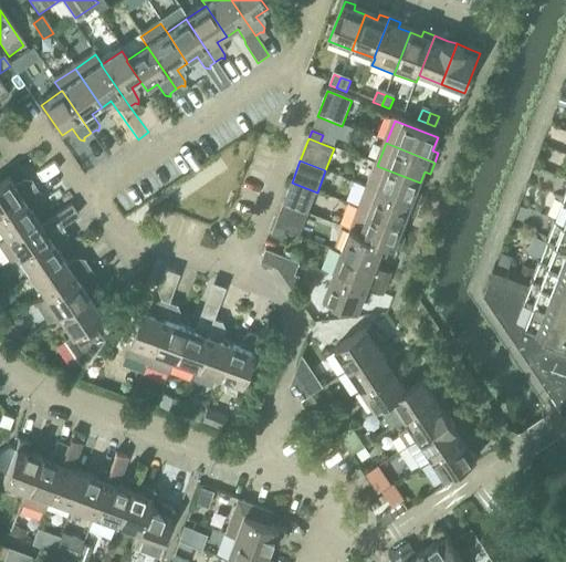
[(368,188),(417,207),(421,197),(416,195),(420,183),(377,166),(368,188)]
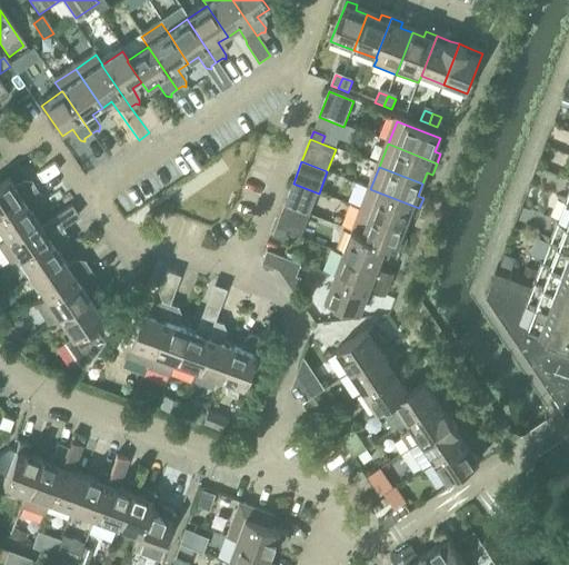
[(0,215),(36,191),(32,186),(33,184),(28,182),(17,190),(9,179),(0,185),(0,215)]
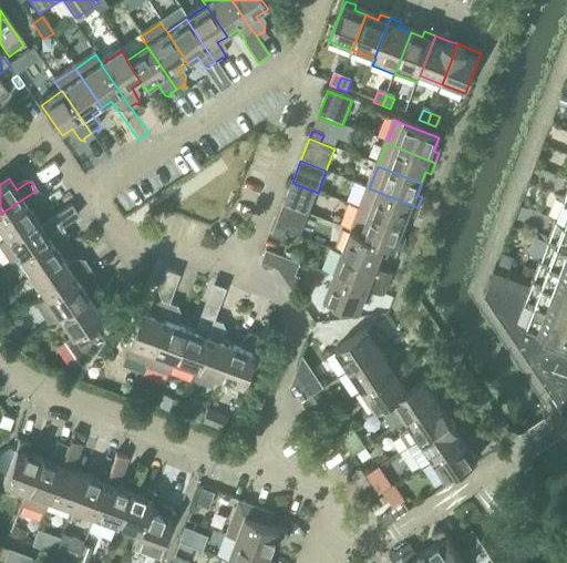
[(318,193),(292,183),(284,205),(309,216),(318,193)]
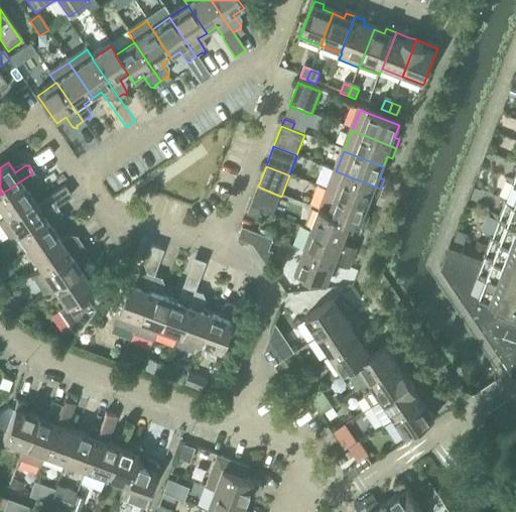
[(328,192),(368,207),(372,197),(376,199),(380,188),(336,171),(328,192)]
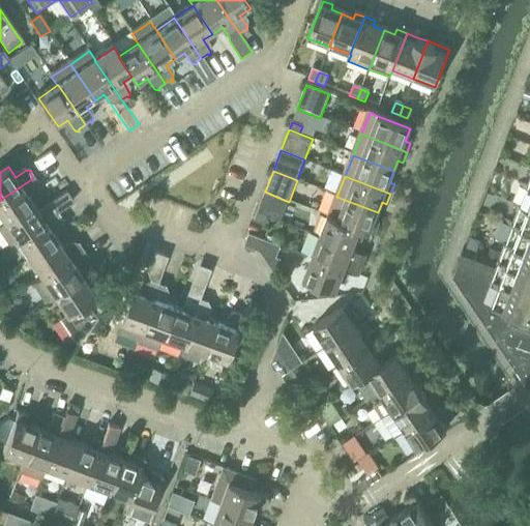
[(529,177),(498,261),(529,273),(529,177)]
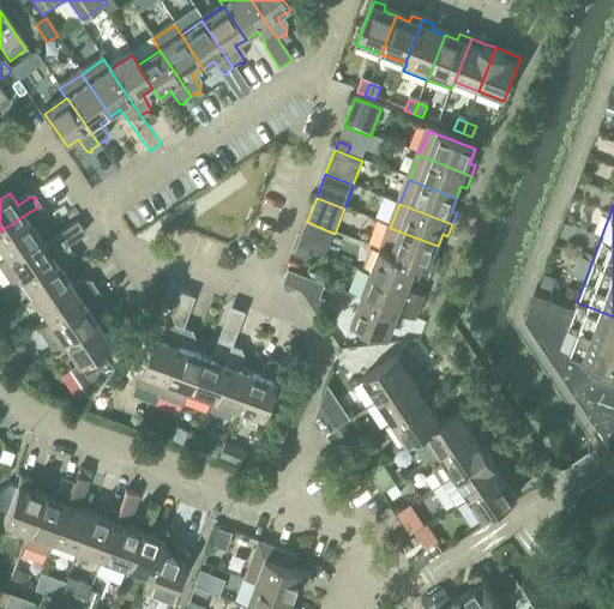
[(38,206),(0,231),(0,251),(6,260),(40,237),(32,227),(44,218),(46,213),(43,213),(38,206)]
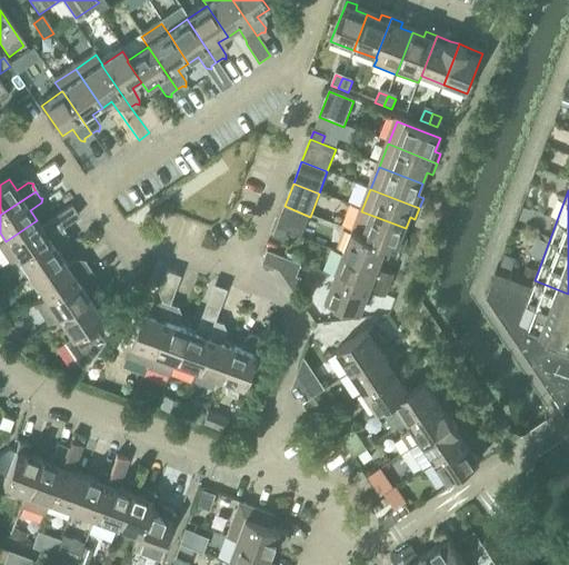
[(310,217),(285,206),(276,229),(287,234),(301,239),(310,217)]
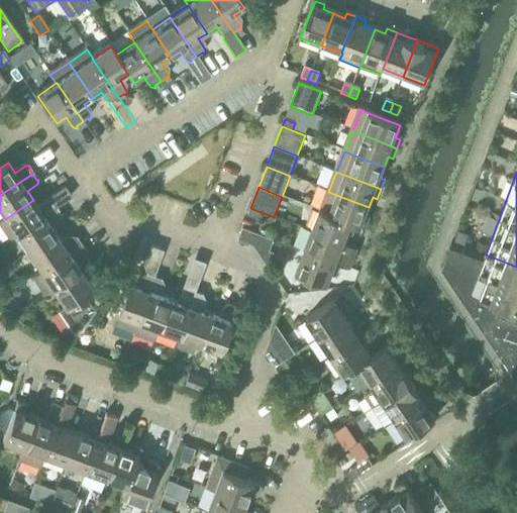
[(38,208),(33,200),(5,219),(0,221),(0,227),(9,241),(16,236),(58,210),(72,200),(66,190),(38,208)]
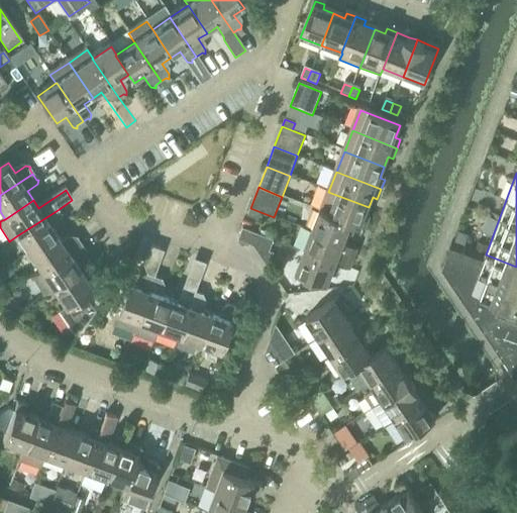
[(369,207),(328,192),(320,212),(329,215),(357,227),(356,228),(365,231),(369,220),(364,218),(369,207)]
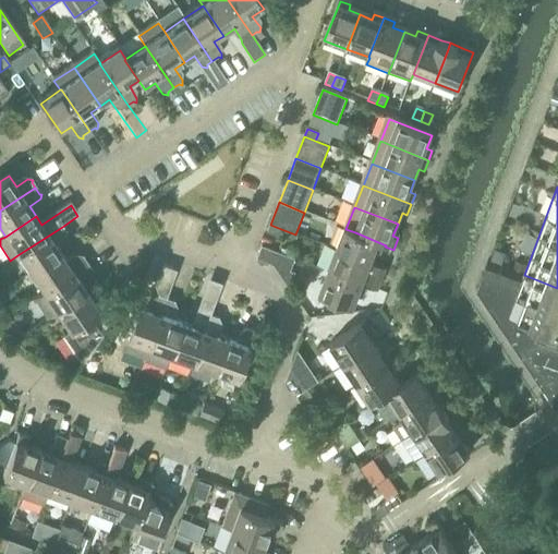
[(281,229),(270,225),(267,233),(278,238),(281,229)]
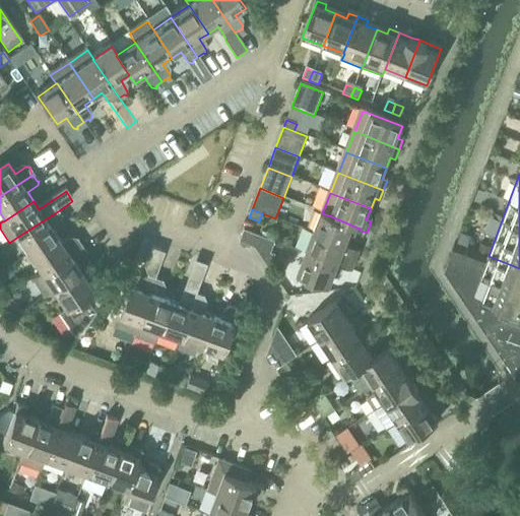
[(58,211),(16,238),(29,257),(58,238),(52,229),(63,221),(64,217),(61,217),(58,211)]
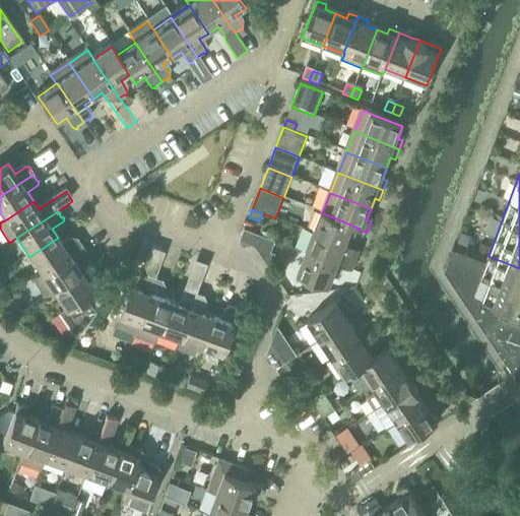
[(315,234),(346,246),(350,235),(355,237),(359,230),(360,229),(331,216),(322,213),(315,234)]
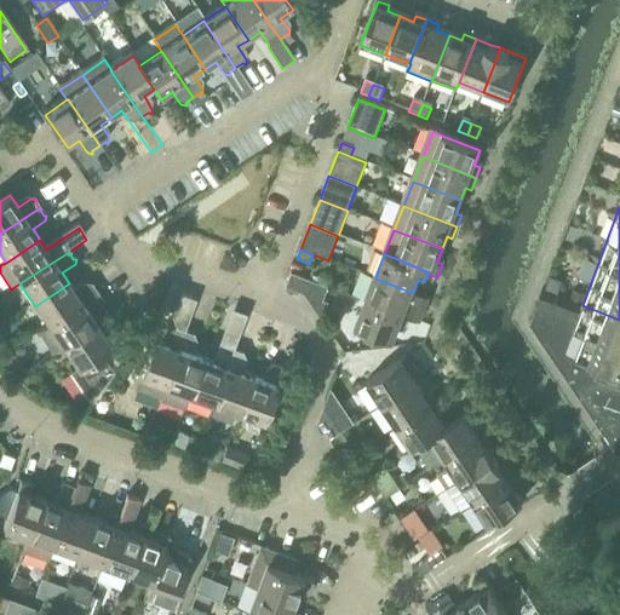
[(292,275),(291,279),(287,289),(305,295),(317,314),(325,317),(329,305),(325,303),(329,289),(292,275)]
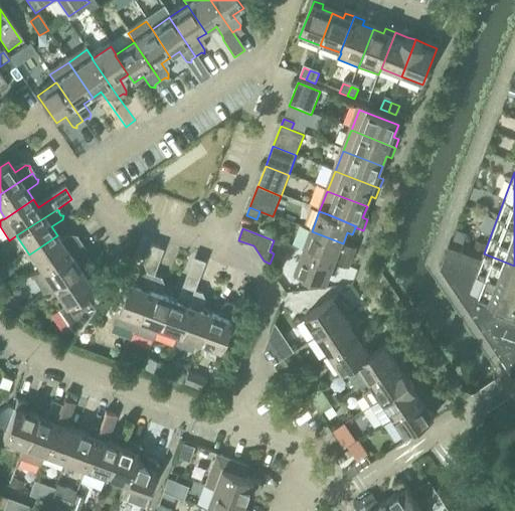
[(343,243),(312,231),(304,250),(349,269),(357,249),(343,243)]
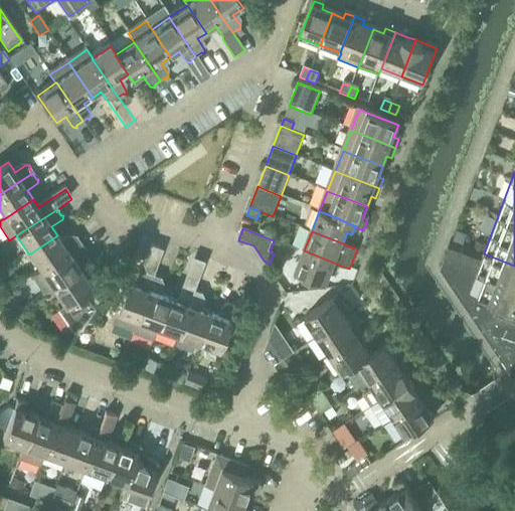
[(40,272),(80,244),(77,240),(78,238),(74,237),(63,244),(57,235),(29,254),(40,272)]
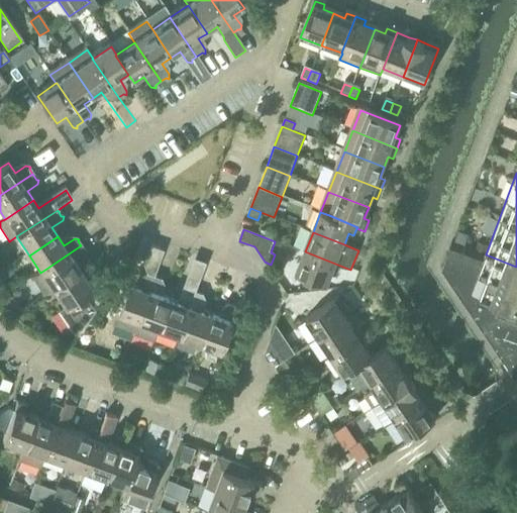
[(516,267),(451,241),(440,269),(512,377),(516,378),(516,267)]
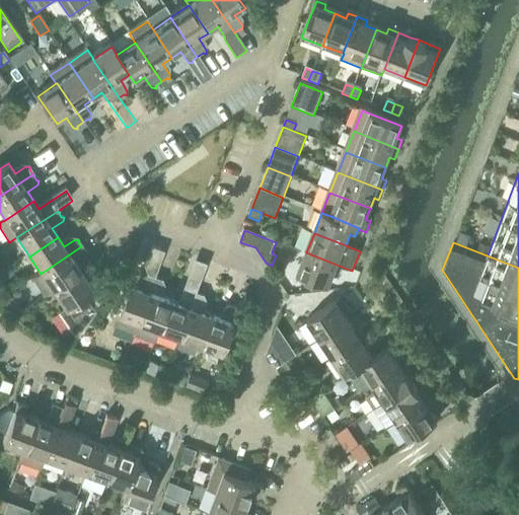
[(41,274),(32,280),(45,298),(54,293),(82,274),(77,265),(87,258),(88,253),(85,252),(81,246),(41,274)]
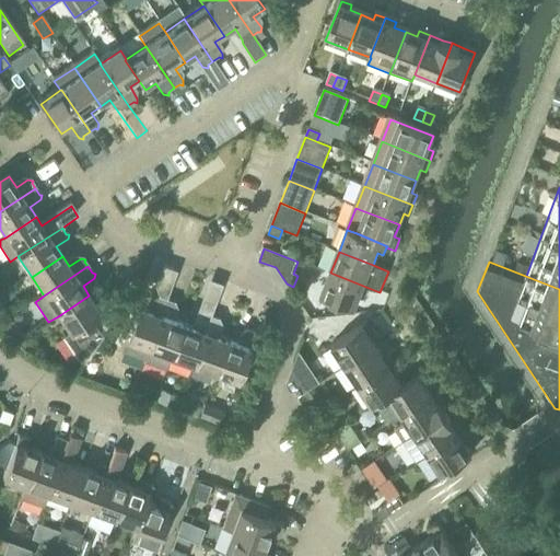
[(139,309),(126,343),(121,352),(143,361),(144,361),(166,303),(177,274),(163,268),(155,289),(159,299),(155,301),(151,313),(139,309)]
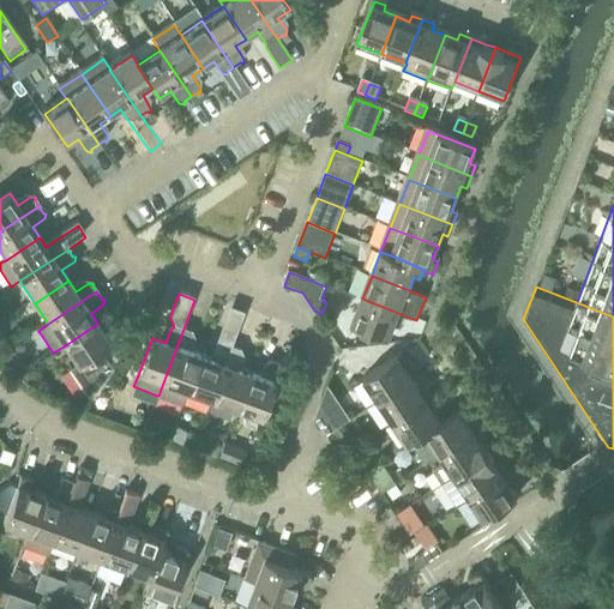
[(416,320),(362,299),(351,325),(389,339),(395,326),(399,329),(404,317),(416,321),(416,320)]
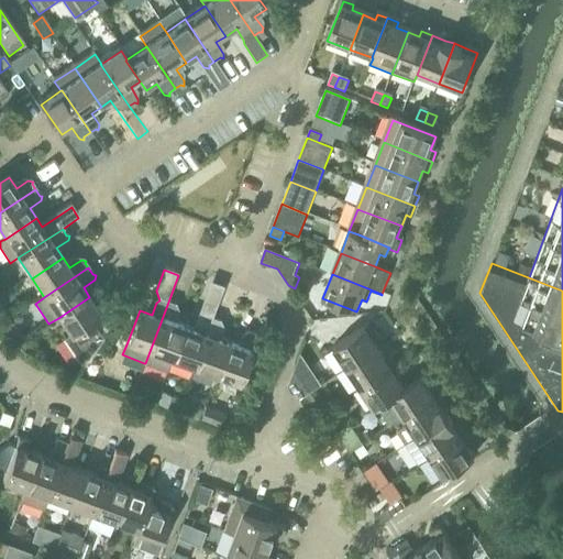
[(89,297),(58,318),(70,336),(63,341),(83,369),(103,340),(92,324),(116,308),(111,303),(112,299),(107,298),(96,306),(89,297)]
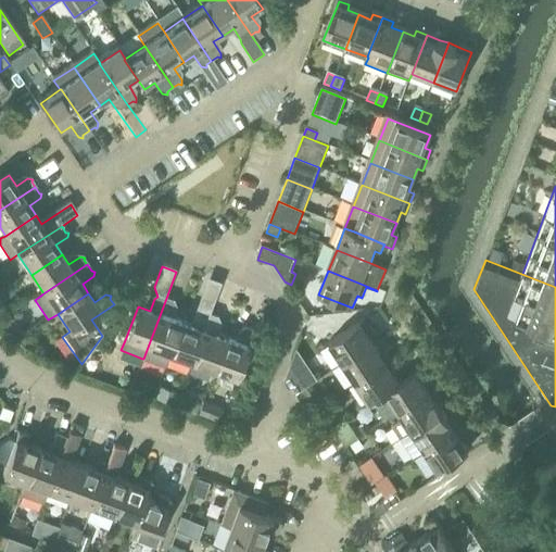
[(169,356),(181,323),(172,318),(176,306),(174,302),(172,303),(165,301),(143,359),(142,359),(142,360),(164,368),(168,356),(169,356)]
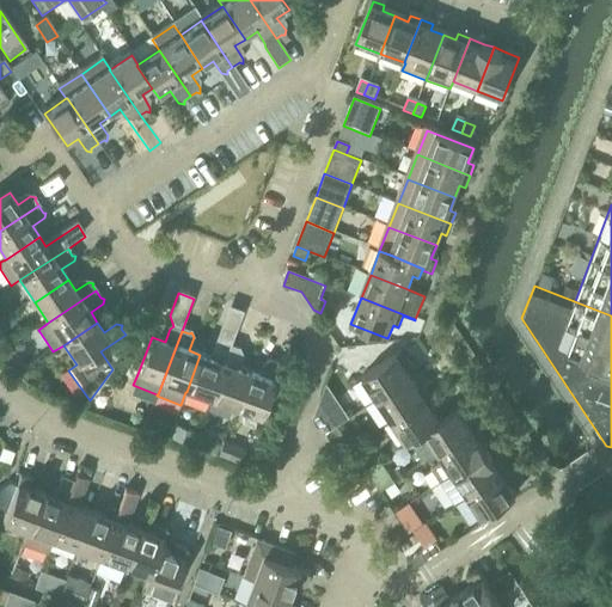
[(200,355),(187,392),(210,400),(230,348),(231,349),(236,335),(230,332),(221,339),(222,343),(218,345),(213,360),(200,355)]
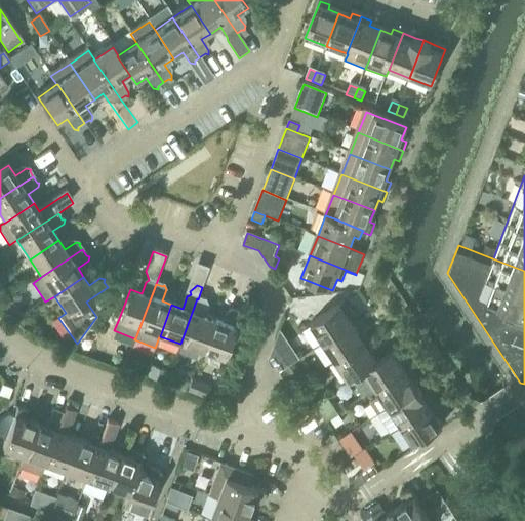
[(201,352),(213,320),(204,316),(208,305),(206,301),(204,302),(198,299),(197,298),(180,344),(201,352)]
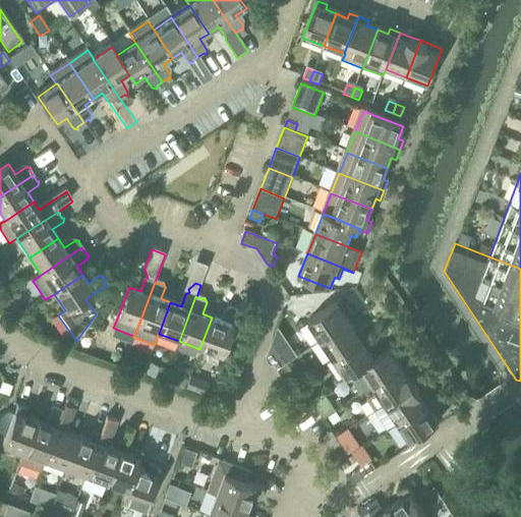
[(321,342),(350,324),(343,313),(347,310),(341,301),(308,323),(321,342)]
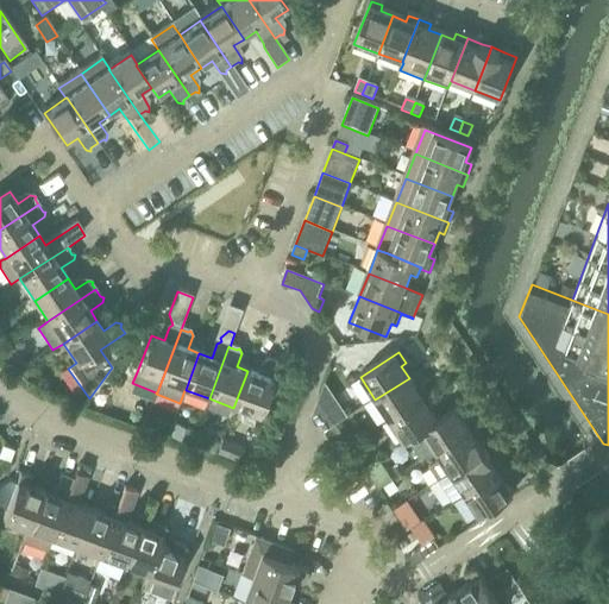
[(14,376),(25,369),(17,357),(6,364),(14,376)]
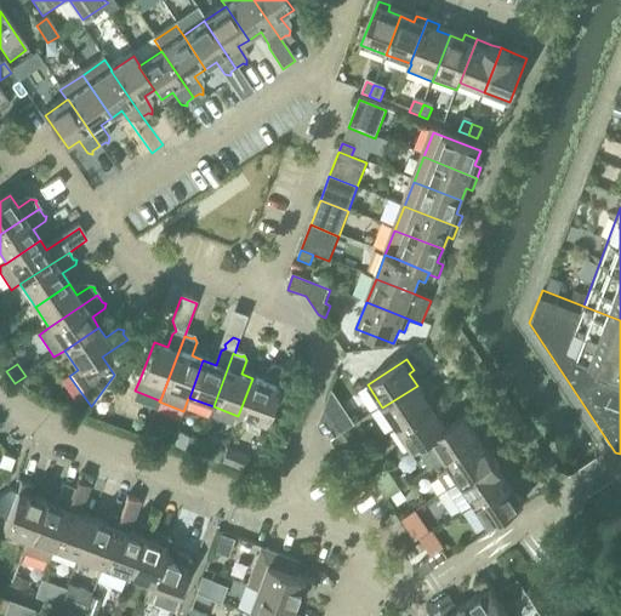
[(252,378),(238,416),(265,426),(284,372),(275,369),(275,366),(269,369),(265,382),(252,378)]
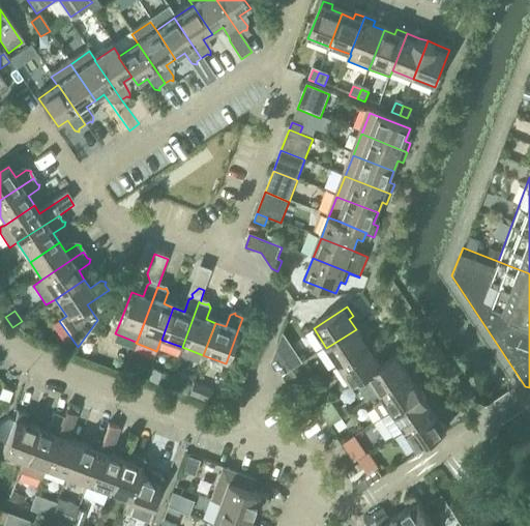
[(339,367),(372,344),(366,335),(362,339),(356,329),(326,348),(339,367)]
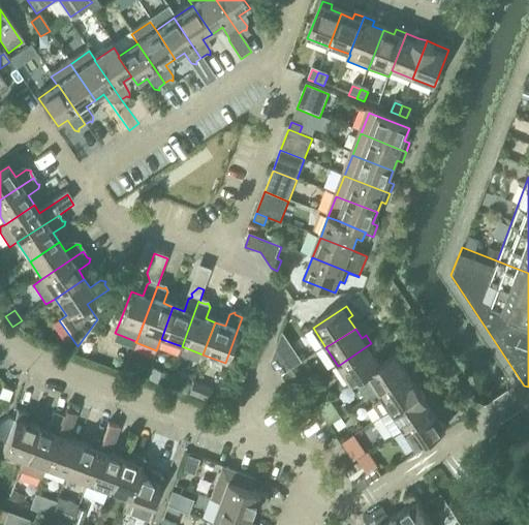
[(338,366),(351,385),(354,383),(380,365),(379,365),(373,356),(377,352),(371,343),(338,366)]
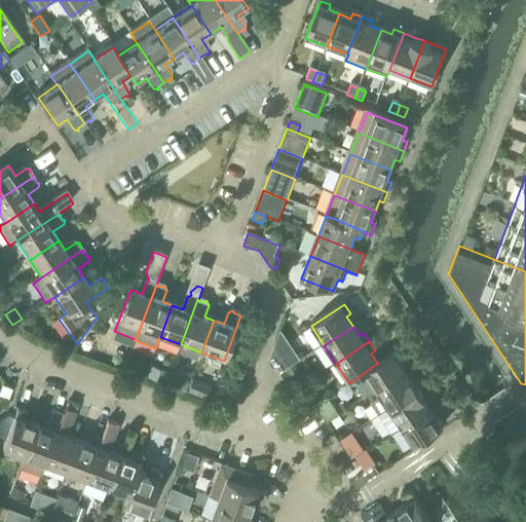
[(378,363),(352,381),(365,399),(377,390),(410,369),(404,360),(399,363),(392,352),(377,363),(378,363)]
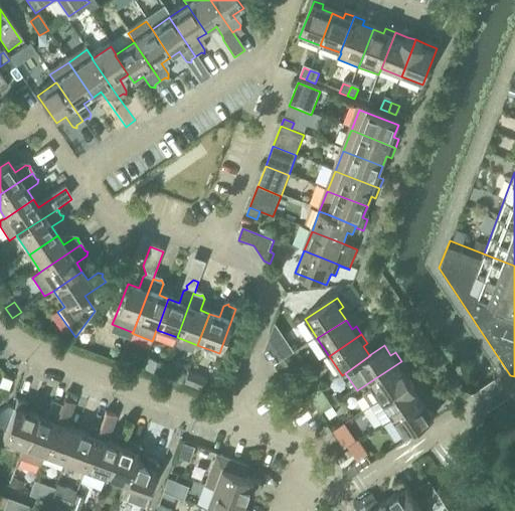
[(275,366),(283,361),(279,354),(271,360),(275,366)]
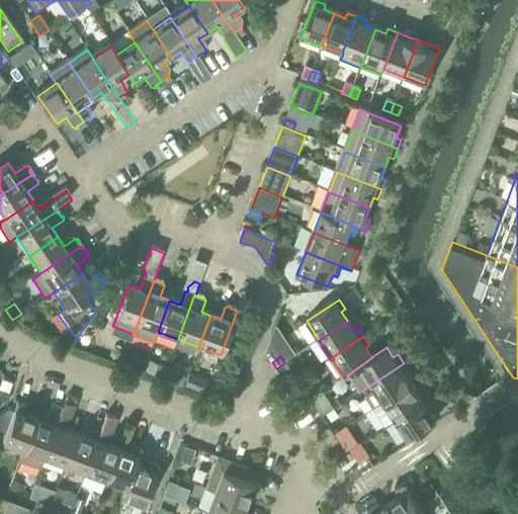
[(168,370),(150,363),(145,375),(163,382),(168,370)]
